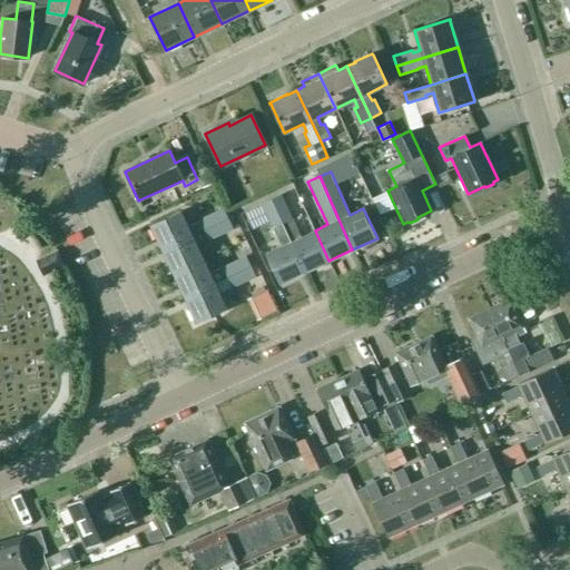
[(272,199),(283,224),(291,242),(305,272),(328,261),(315,231),(301,237),(282,195),(272,199)]
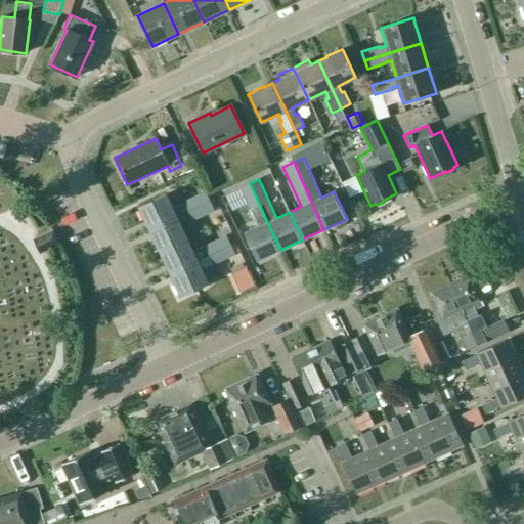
[(241,187),(251,210),(260,206),(250,183),(241,187)]
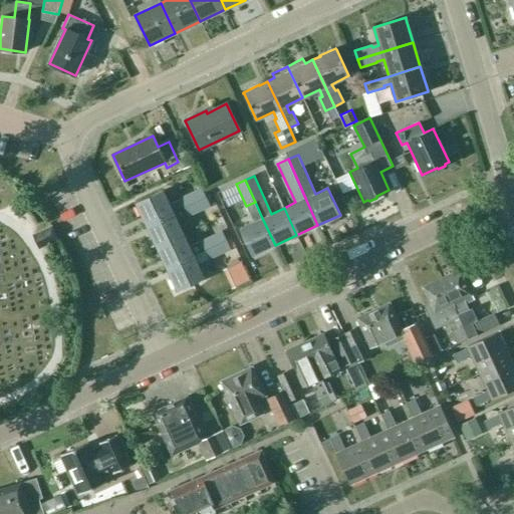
[(163,191),(136,203),(146,225),(206,197),(202,187),(169,203),(163,191)]
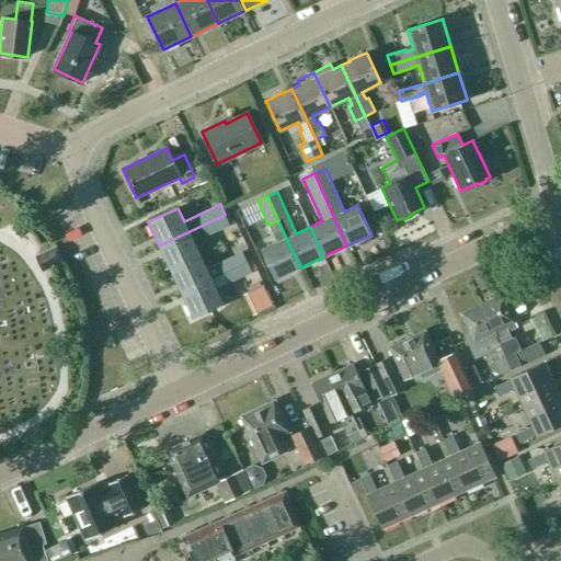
[(225,215),(159,245),(171,270),(199,255),(194,242),(205,237),(230,225),(225,215)]
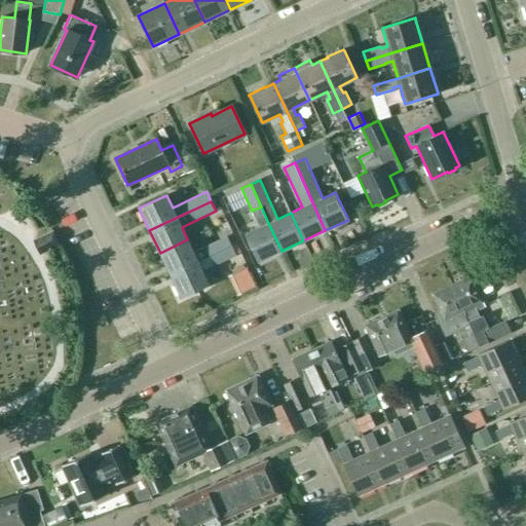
[(268,223),(246,233),(258,261),(282,251),(268,223)]
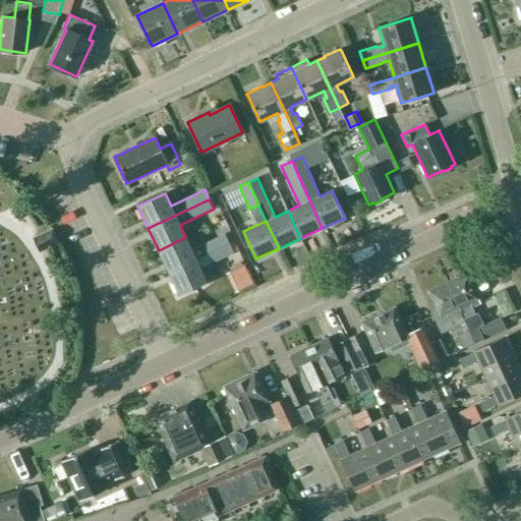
[(159,250),(169,272),(196,259),(230,243),(225,233),(191,249),(185,237),(159,250)]
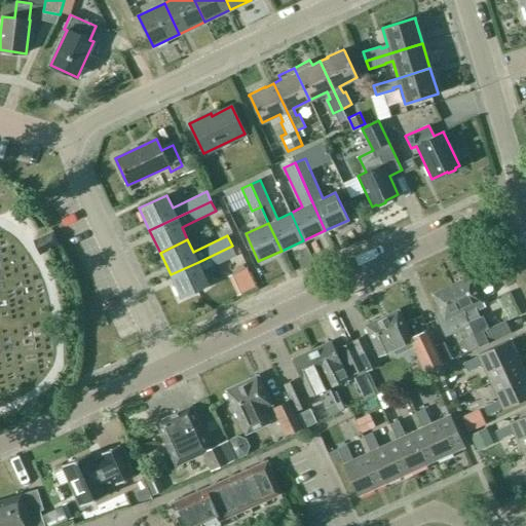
[(236,255),(232,246),(198,262),(171,274),(181,297),(209,284),(202,271),(236,255)]
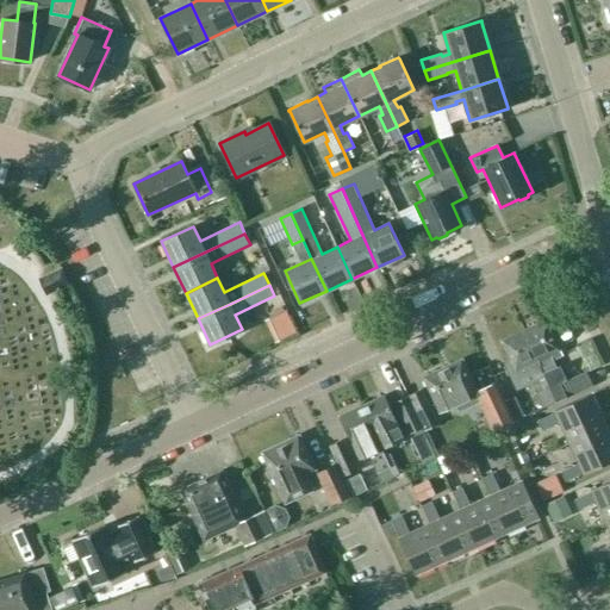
[(297,334),(286,311),(266,321),(277,343),(297,334)]
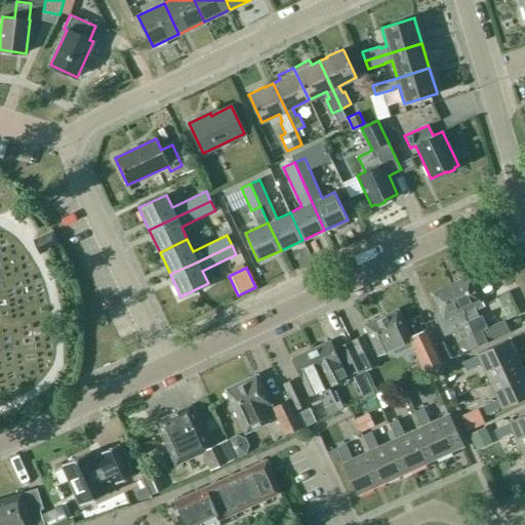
[(450,284),(474,338),(478,347),(510,332),(505,321),(484,330),(475,309),(484,306),(470,275),(450,284)]
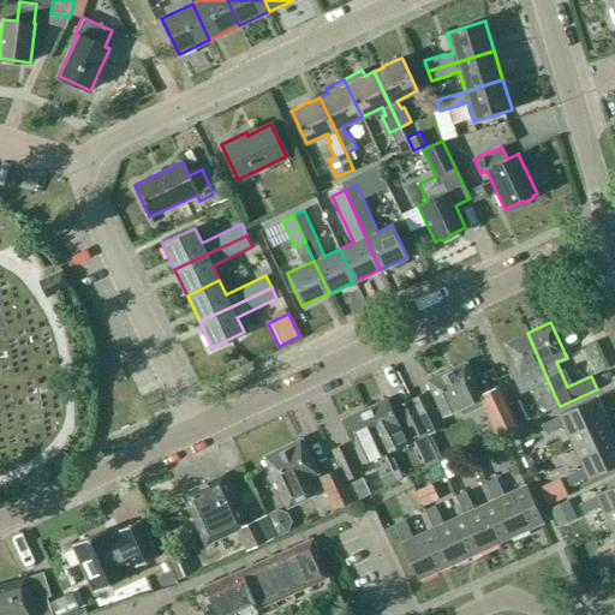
[(555,396),(527,333),(505,344),(517,368),(509,371),(520,394),(541,384),(545,394),(539,396),(547,411),(560,406),(555,396)]
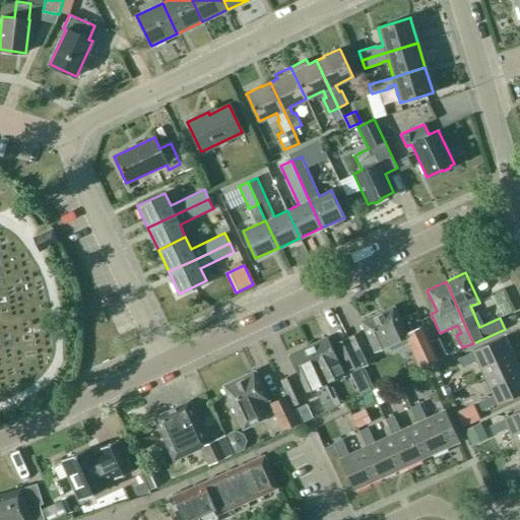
[(423,326),(406,333),(393,306),(361,322),(371,343),(374,342),(378,350),(405,337),(416,360),(405,365),(409,373),(438,360),(423,326)]
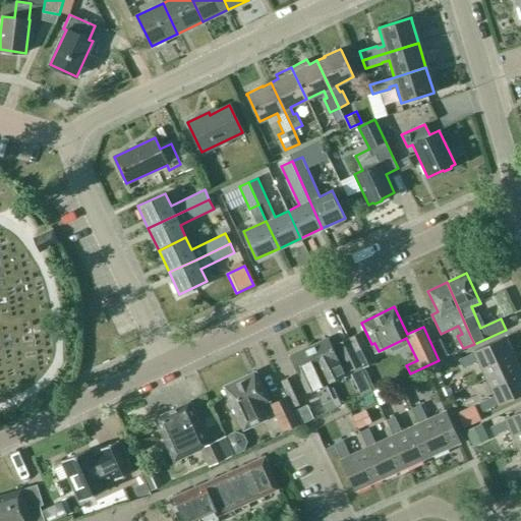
[(373,362),(359,333),(348,338),(361,365),(362,367),(373,362)]
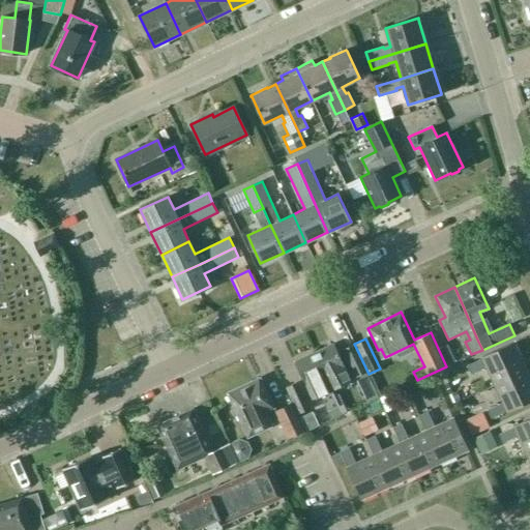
[(526,370),(513,343),(481,358),(466,365),(470,374),(486,366),(494,385),(526,370)]
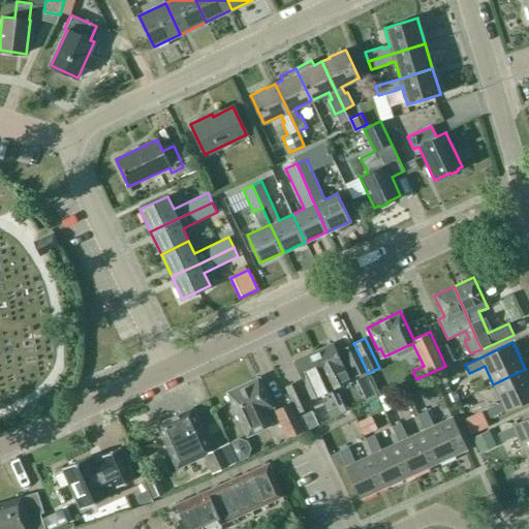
[(343,366),(333,343),(313,352),(332,389),(349,380),(343,366)]
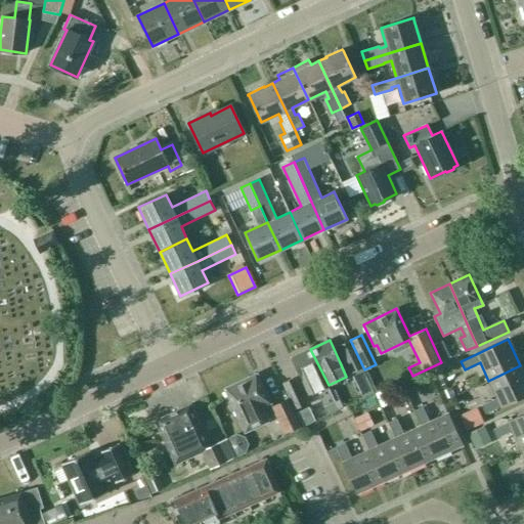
[(363,367),(350,340),(338,346),(351,374),(363,367)]
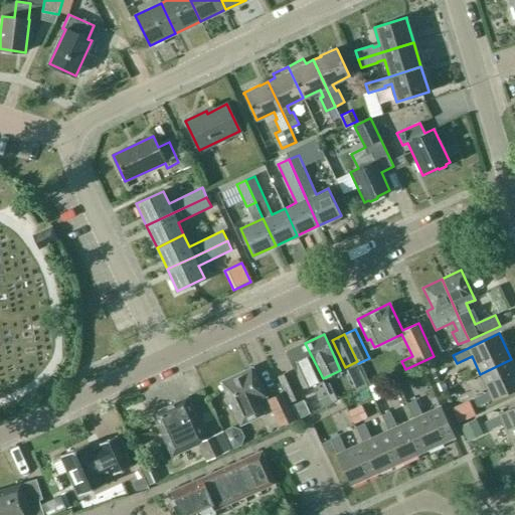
[(443,350),(435,334),(426,338),(435,354),(443,350)]
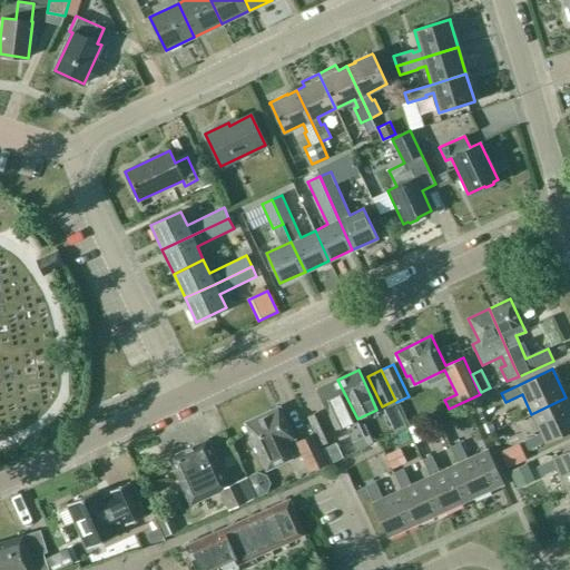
[(337,380),(316,389),(328,414),(335,429),(344,425),(352,441),(355,450),(367,444),(363,435),(356,420),(357,419),(337,380)]
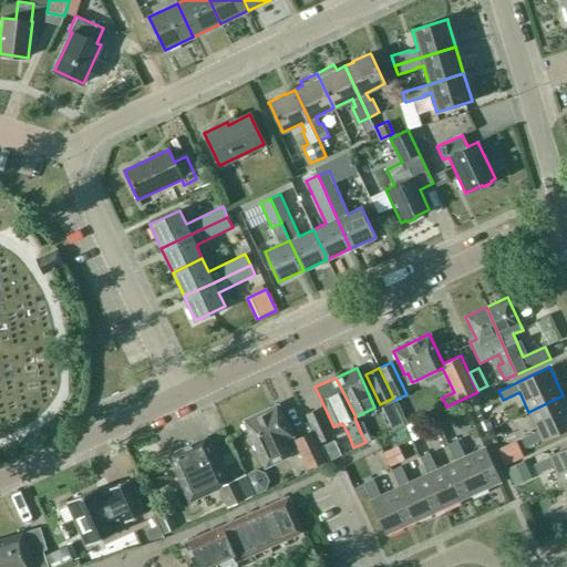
[(566,428),(566,404),(563,395),(528,412),(537,431),(521,439),(525,447),(542,440),(542,441),(566,428)]
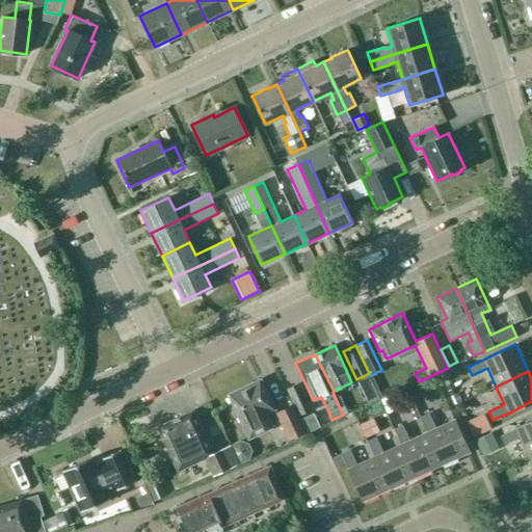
[(248,437),(265,429),(260,417),(274,409),(260,379),(228,395),(242,424),(248,437)]
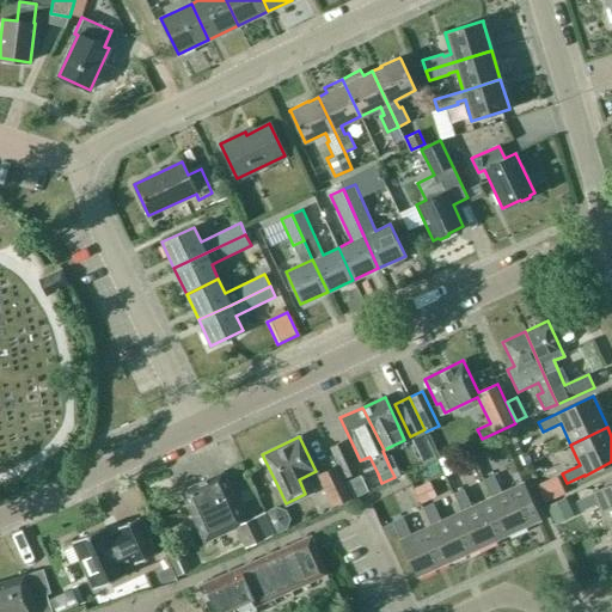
[(329,445),(343,478),(357,471),(343,439),(329,445)]
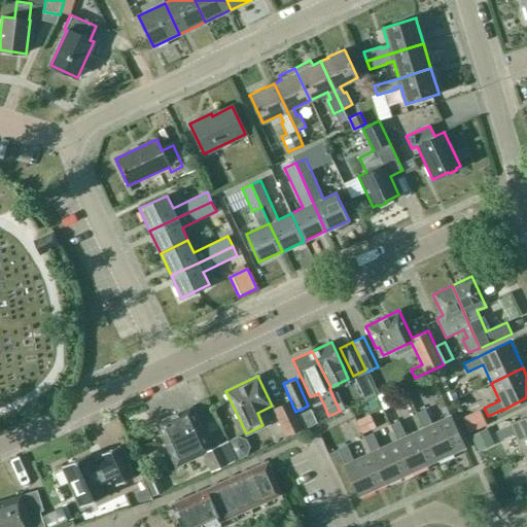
[(388,391),(378,395),(384,409),(394,405),(388,391)]
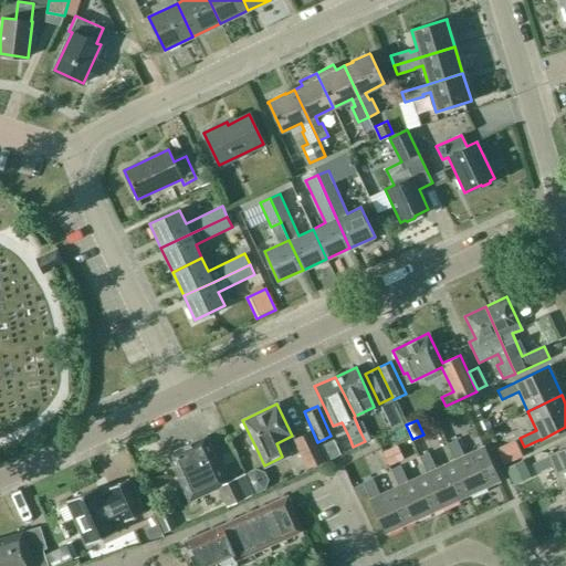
[(311,431),(294,440),(307,468),(325,460),(311,431)]
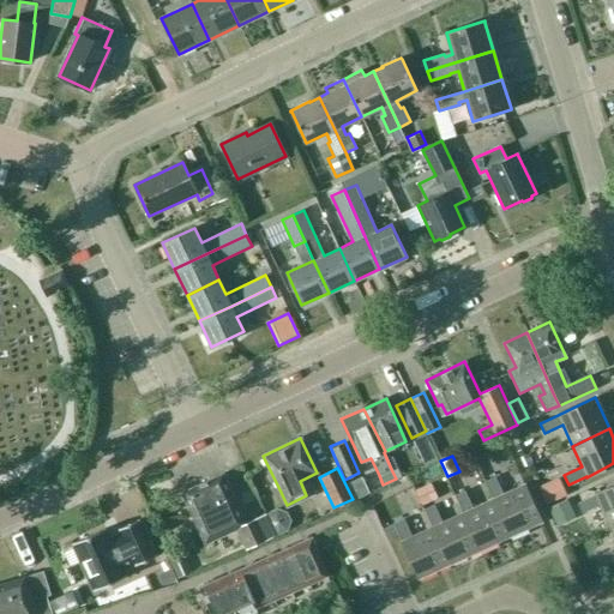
[(265,515),(245,524),(235,504),(236,503),(223,474),(182,493),(196,522),(197,522),(206,542),(236,528),(247,549),(276,536),(265,515)]
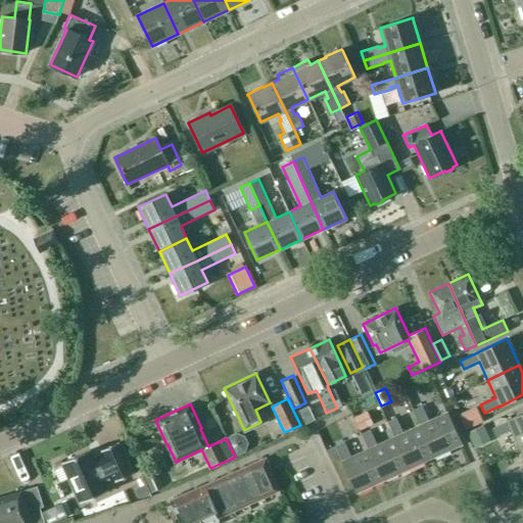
[(413,410),(420,425),(435,457),(461,444),(446,413),(428,421),(422,407),(413,410)]
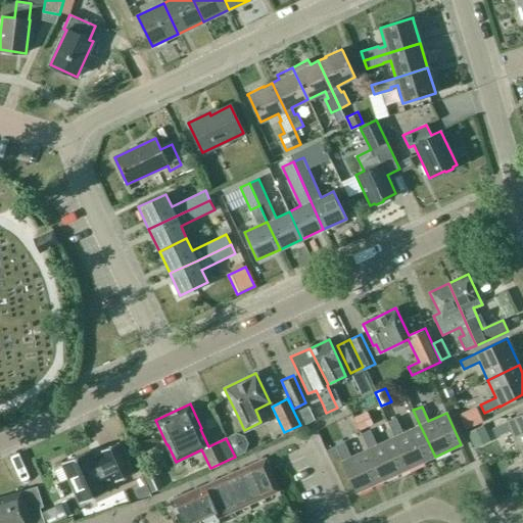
[(459,414),(465,429),(480,422),(473,408),(459,414)]
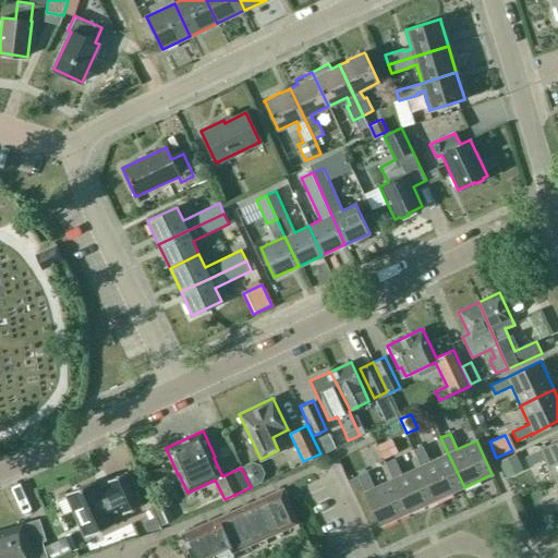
[(557,475),(557,440),(541,449),(541,450),(525,457),(529,466),(545,459),(554,477),(557,475)]
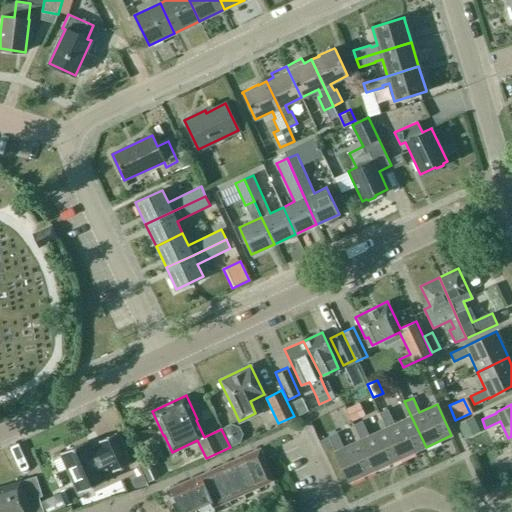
[(387,409),(379,413),(386,428),(400,459),(426,447),(411,416),(394,424),(387,409)]
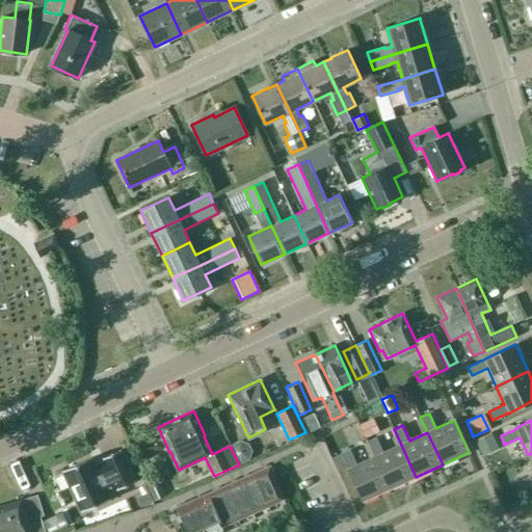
[(376,437),(368,442),(374,456),(390,488),(416,477),(401,445),(382,453),(376,437)]
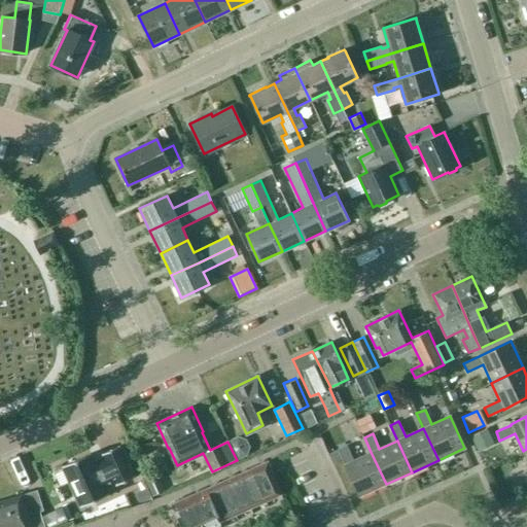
[(62,466),(80,507),(109,494),(106,488),(115,484),(116,485),(134,477),(119,446),(102,454),(103,457),(94,461),(91,453),(62,466)]
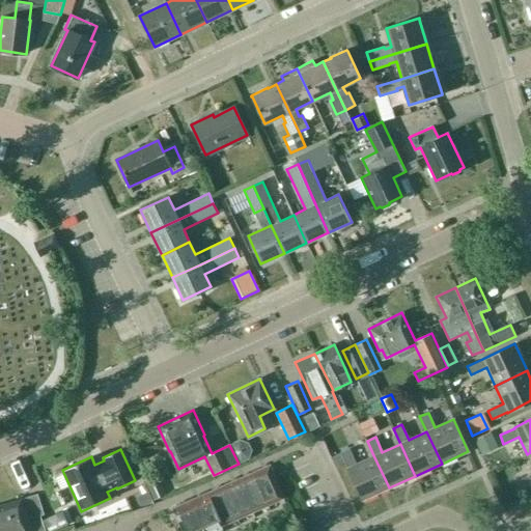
[(373,455),(356,464),(348,449),(340,452),(347,468),(346,468),(362,500),(389,487),(373,455)]
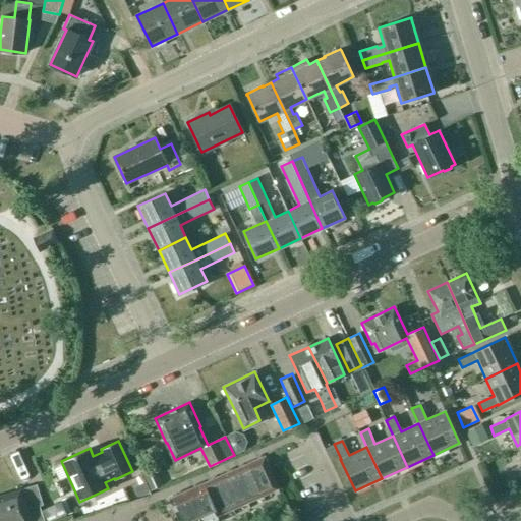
[(520,444),(517,446),(520,454),(520,465),(510,470),(514,478),(520,474),(520,444)]
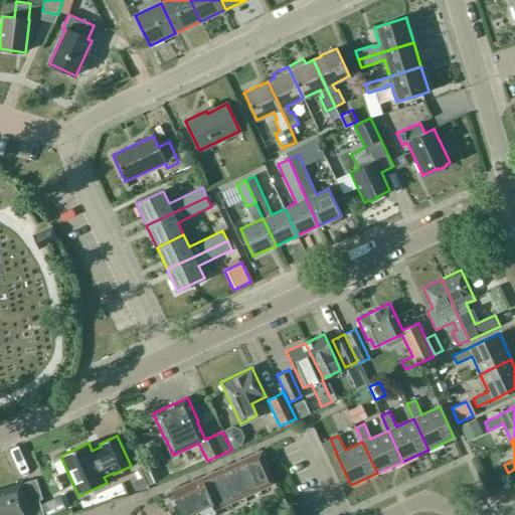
[(263,457),(265,457),(263,452),(172,492),(181,514),(202,514),(275,483),(263,457)]
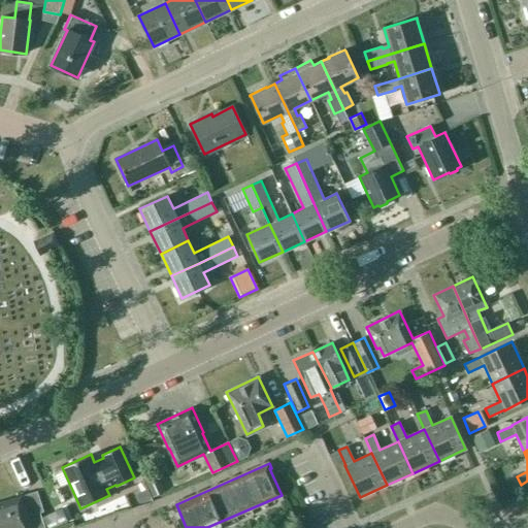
[(144,482),(153,497),(164,491),(157,475),(144,482)]
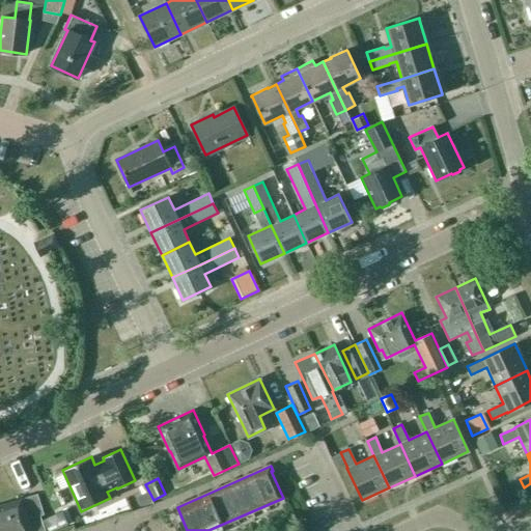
[(39,515),(44,514),(37,494),(21,499),(21,498),(0,504),(0,530),(42,530),(45,530),(39,515)]
